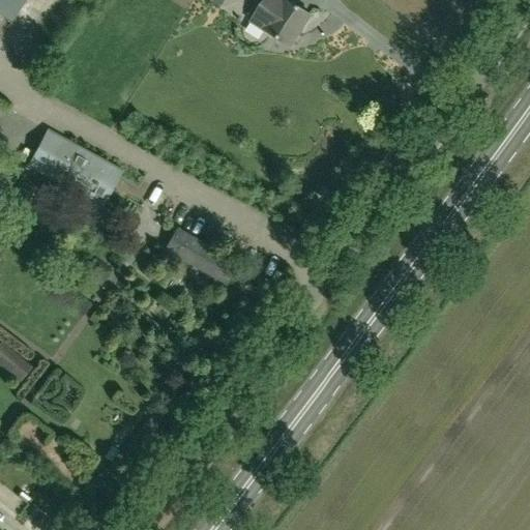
[(0,0),(0,11),(11,20),(24,0),(0,0)]
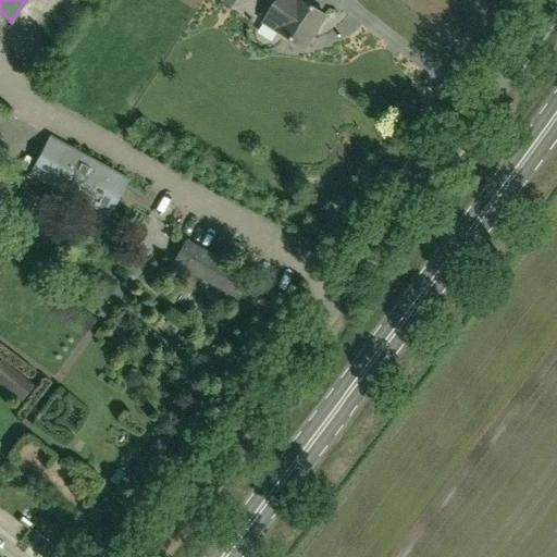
[(326,16),(301,0),(277,0),(274,5),(269,5),(262,14),(265,20),(263,22),(305,49),(307,46),(312,47),(318,39),(314,34),(326,16)]
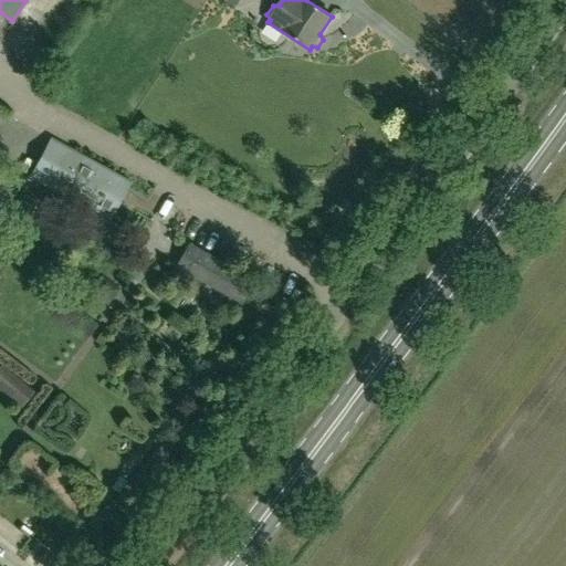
[(130,182),(51,138),(29,179),(106,221),(100,234),(114,242),(122,229),(108,221),(130,182)]
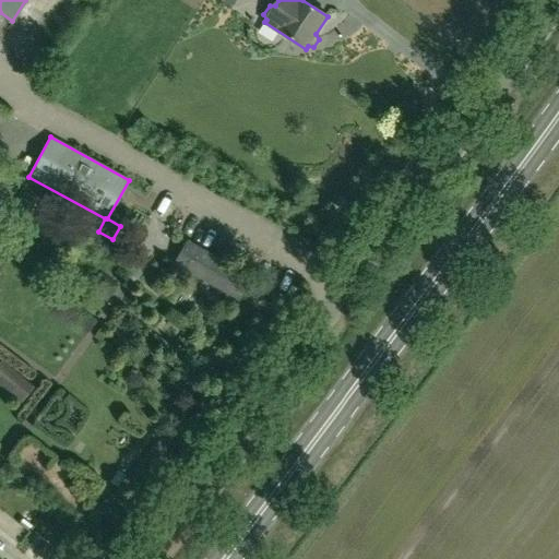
[(188,240),(175,264),(241,302),(254,278),(188,240)]
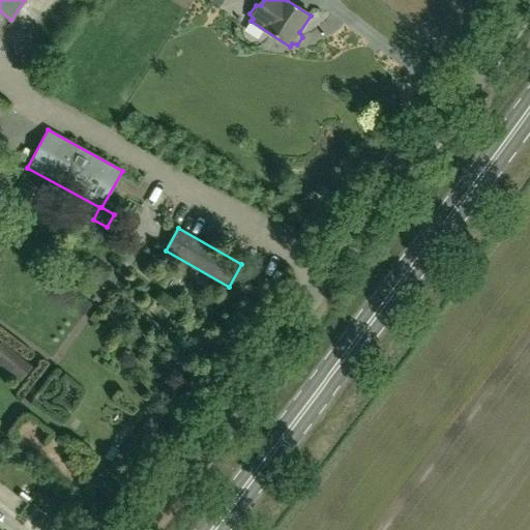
[(0,359),(28,376),(36,362),(5,345),(0,353),(0,359)]
